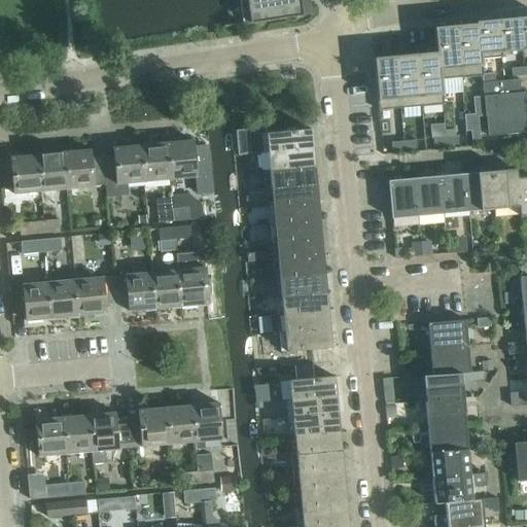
[(308,15),(306,0),(246,0),(250,24),(308,15)]
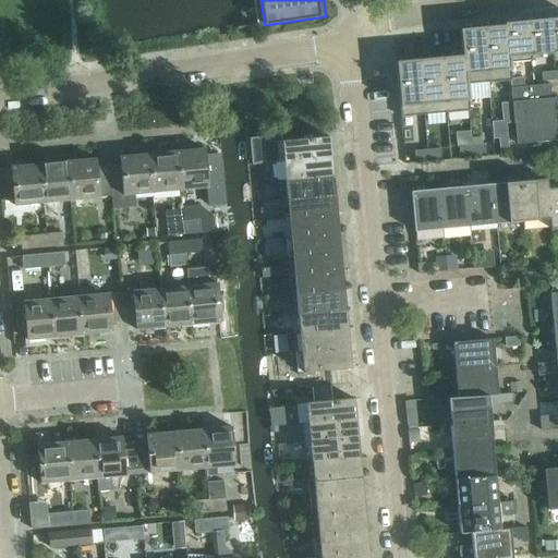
[(550,19),(528,20),(531,56),(554,53),(550,19)]
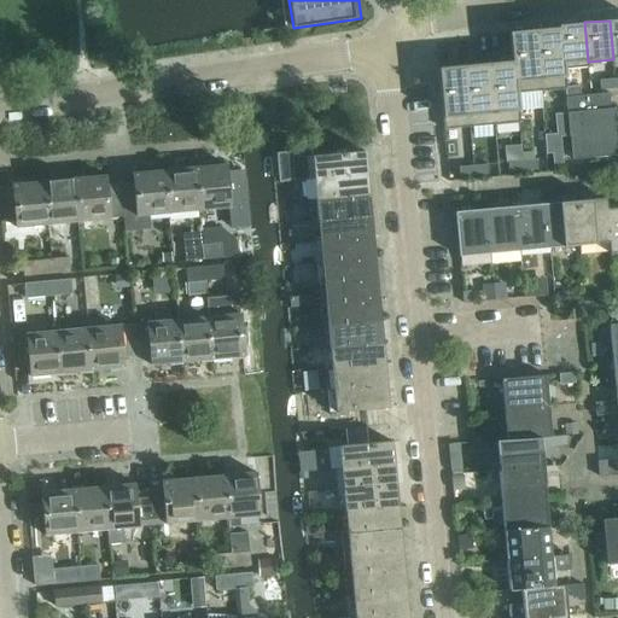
[(584,22),(558,25),(558,28),(561,69),(564,69),(589,66),(588,62),(584,22)]
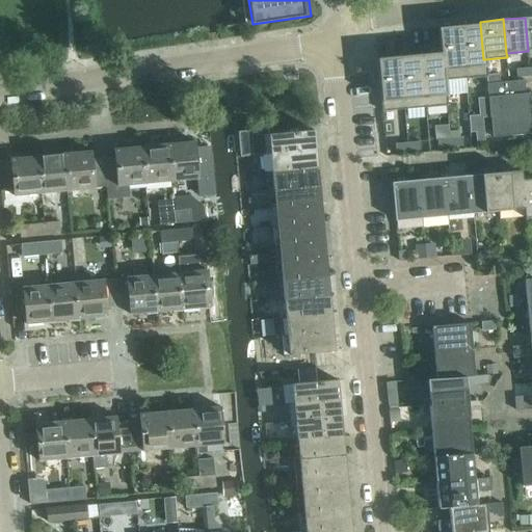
[(480,24),(458,26),(463,79),(487,77),(487,75),(485,59),(483,59),(480,24)]
